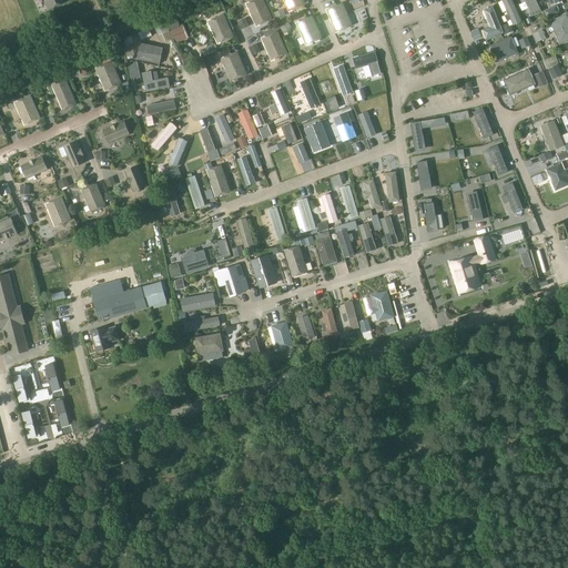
[(44,0),(49,9),(67,1),(66,0),(44,0)]
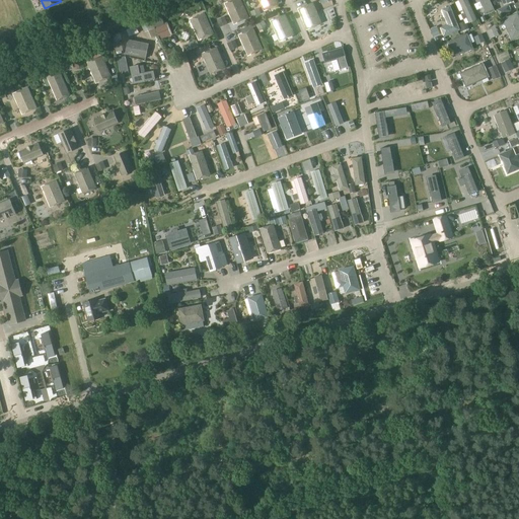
[(240,0),(226,0),(225,1),(234,22),(248,16),(240,0)]
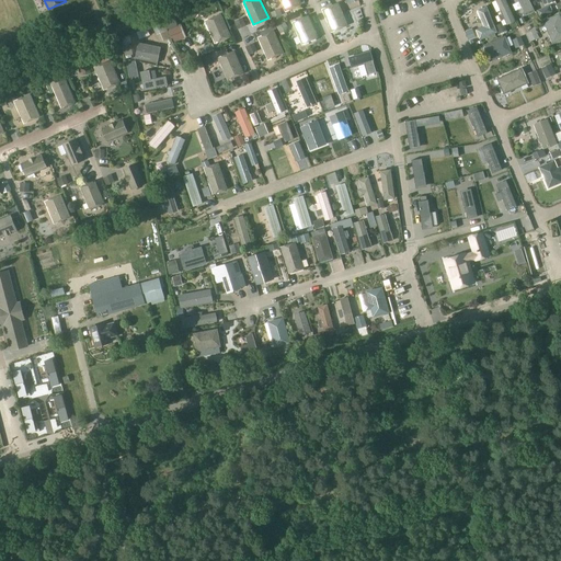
[(299,0),(281,0),(285,10),(300,3),(299,0)]
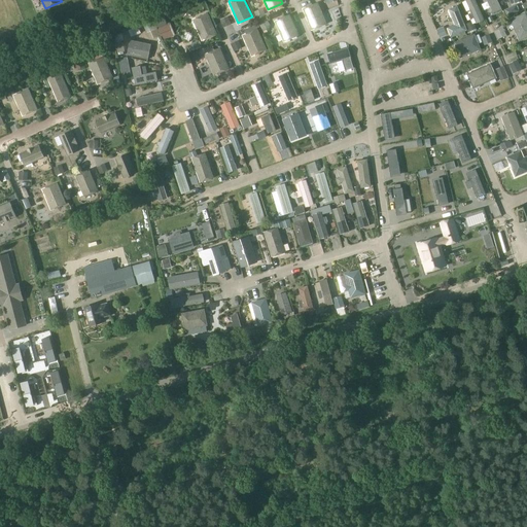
[(475,0),(465,0),(476,22),(483,19),(475,0)]
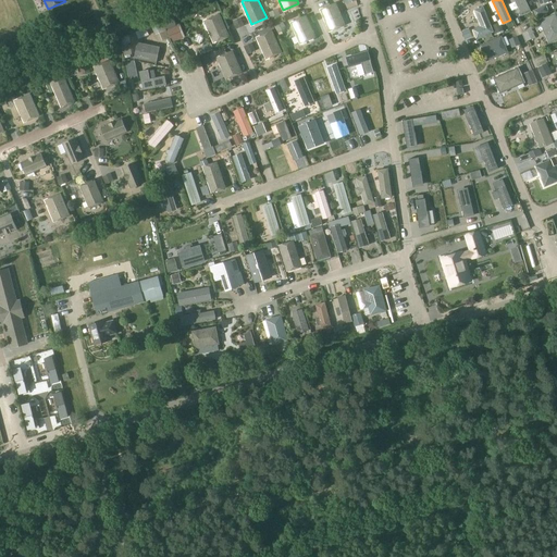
[(524,0),(515,0),(521,14),(530,11),(524,0)]
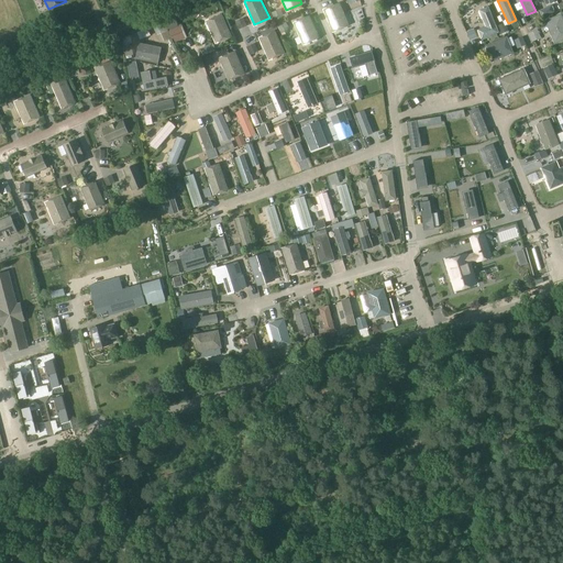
[(319,11),(327,29),(330,26),(333,32),(344,28),(333,4),(319,11)]
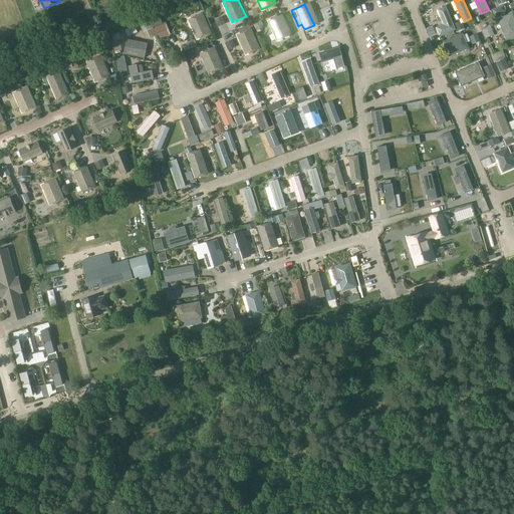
[(444,5),(436,8),(443,23),(435,26),(439,34),(454,27),(444,5)]
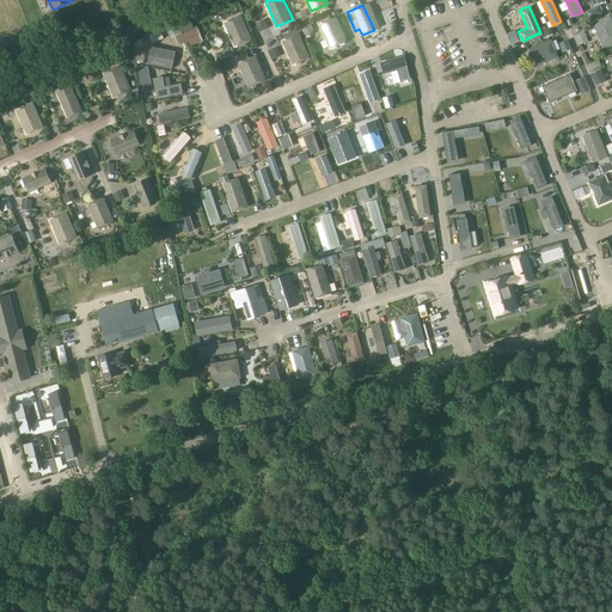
[(304,10),(295,13),(299,22),(307,18),(304,10)]
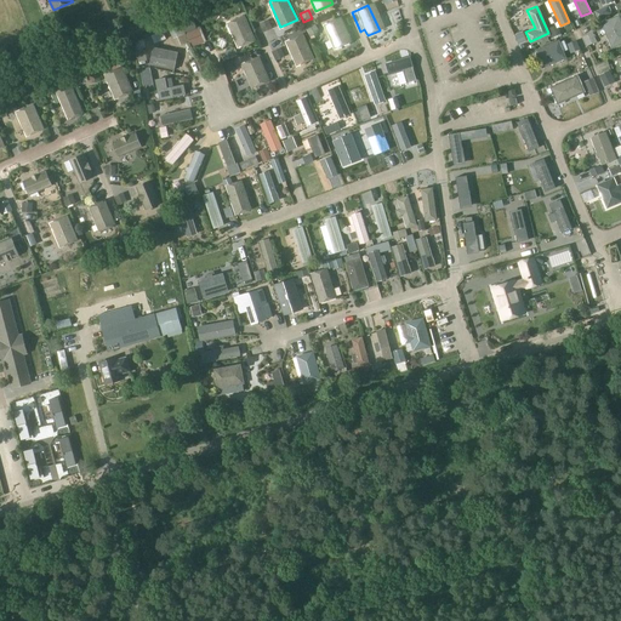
[(244,13),(227,21),(238,46),(255,39),(244,13)]
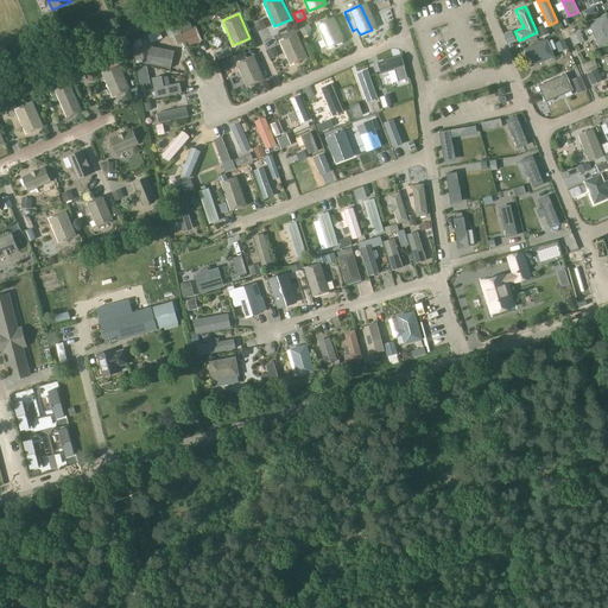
[(607,20),(605,13),(587,20),(599,46),(607,40),(607,20)]
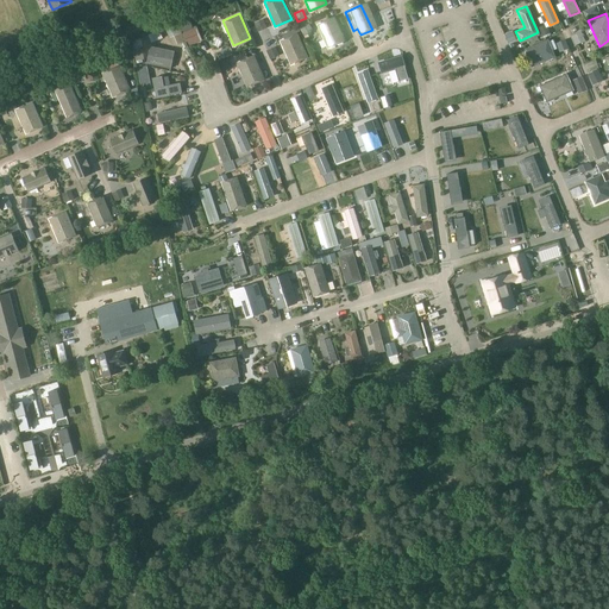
[(334,14),(318,22),(328,46),(345,41),(334,14)]
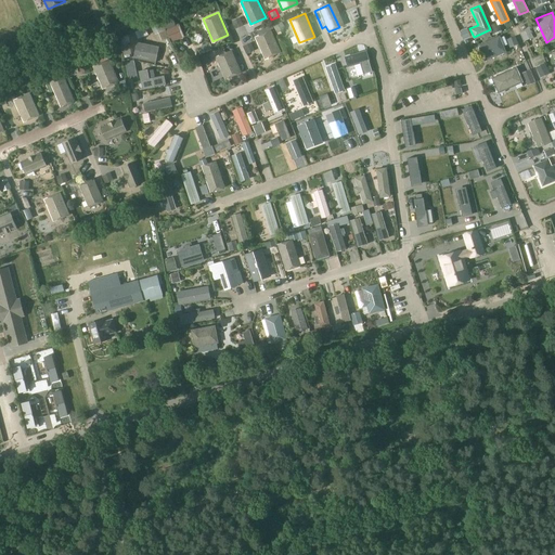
[(171,16),(163,20),(166,29),(176,25),(171,16)]
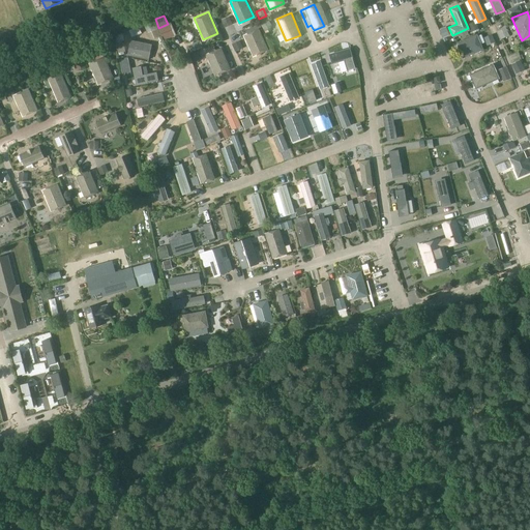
[(229,17),(222,20),(225,27),(232,24),(229,17)]
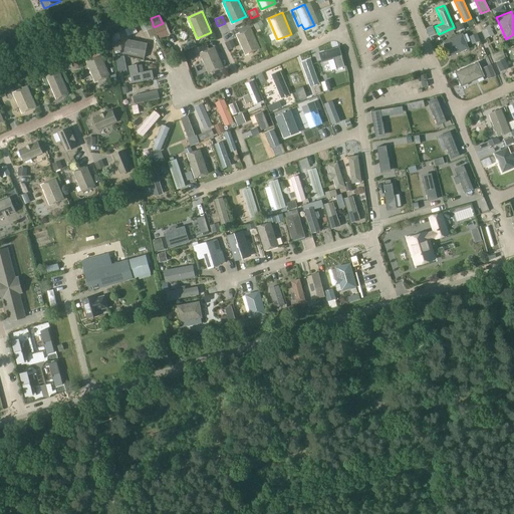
[(150,20),(140,24),(143,31),(153,27),(150,20)]
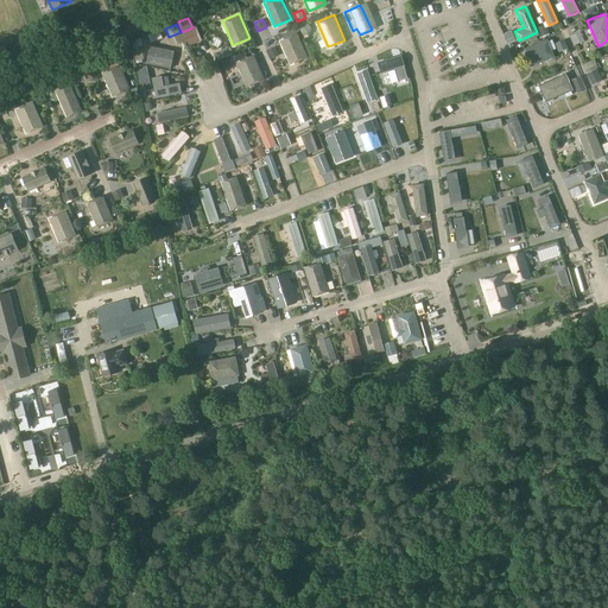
[(192,27),(182,32),(187,44),(201,39),(196,26),(192,27)]
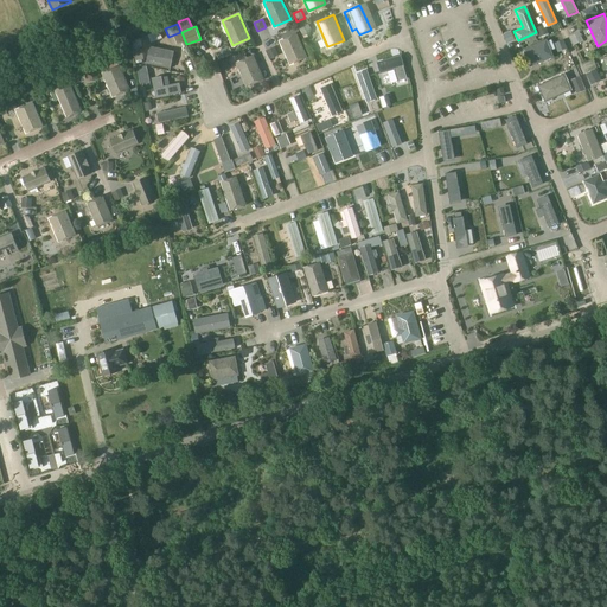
[(159,29),(147,33),(151,42),(163,37),(159,29)]
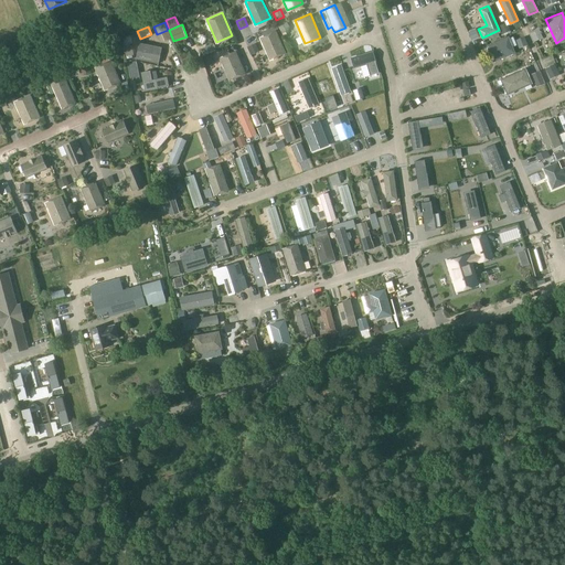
[(276,29),(260,35),(270,60),(286,53),(276,29)]
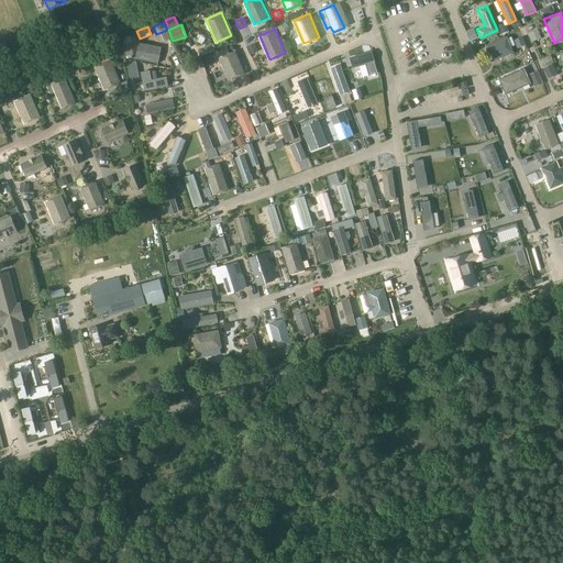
[(167,30),(156,34),(159,42),(170,37),(167,30)]
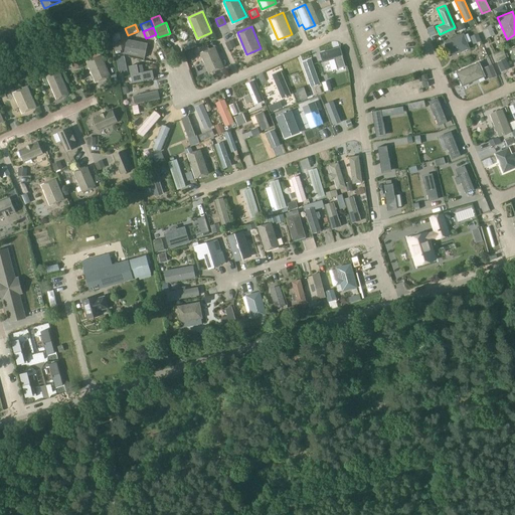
[(463,32),(443,40),(449,55),(469,47),(463,32)]
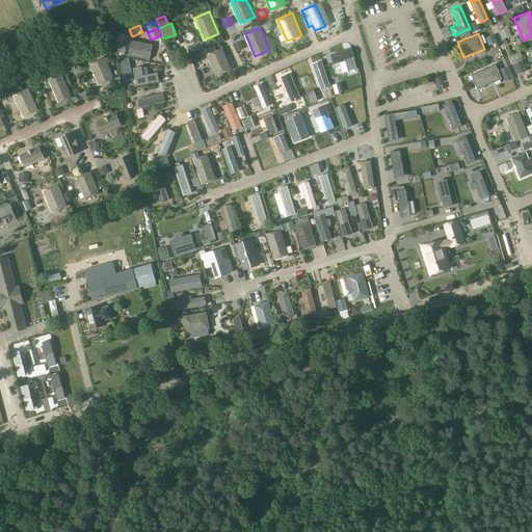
[(483,37),(487,46),(495,43),(490,34),(483,37)]
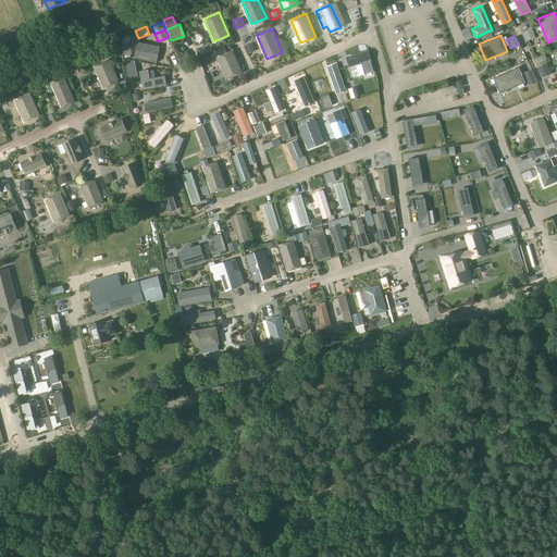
[(160,46),(137,40),(134,57),(156,62),(160,46)]
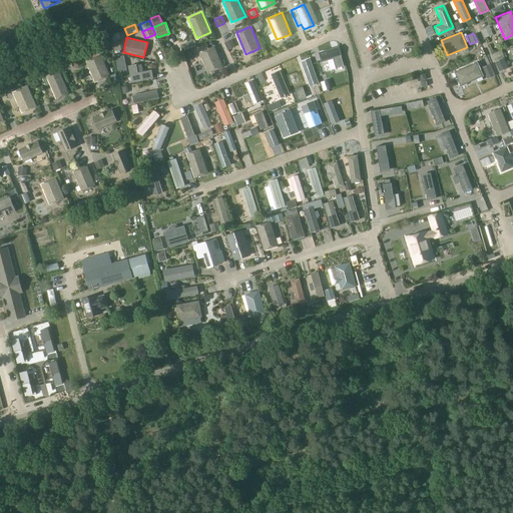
[(119,40),(111,42),(113,50),(121,49),(119,40)]
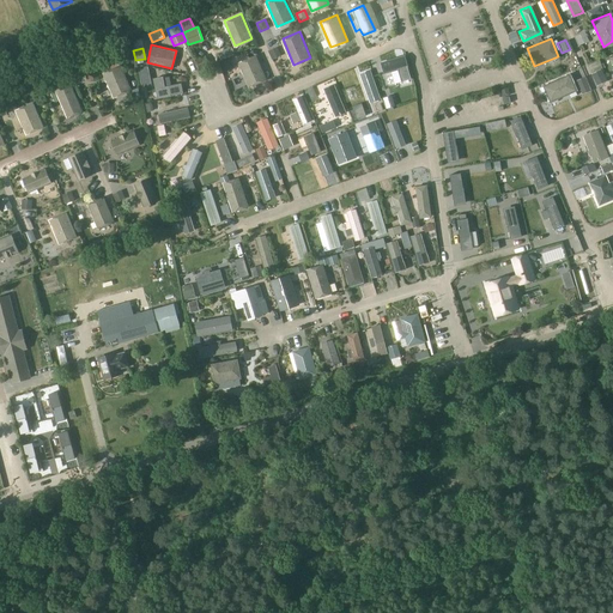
[(255,53),(238,60),(249,85),(266,79),(255,53)]
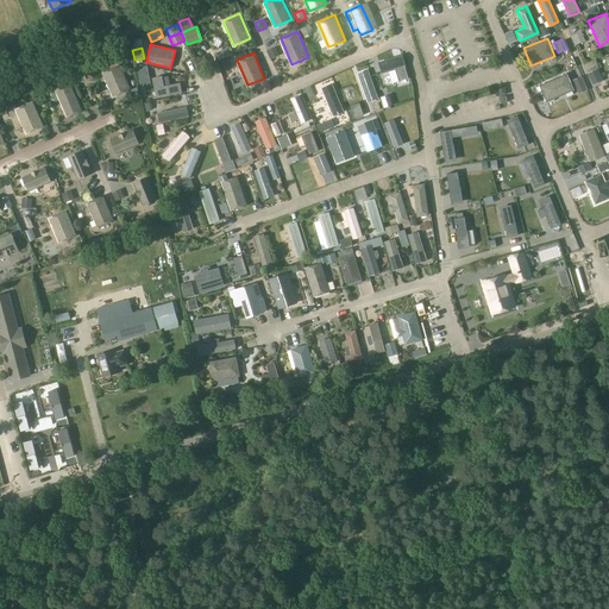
[(402,54),(378,60),(381,73),(406,66),(402,54)]
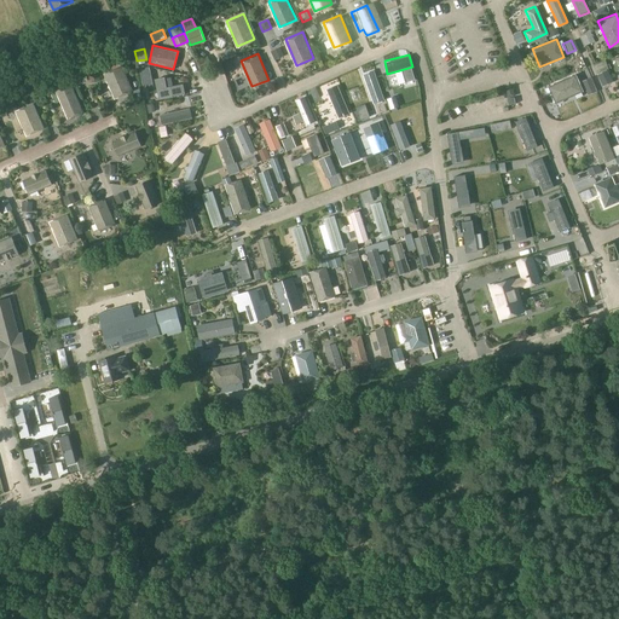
[(121,65),(104,71),(115,98),(132,91),(121,65)]
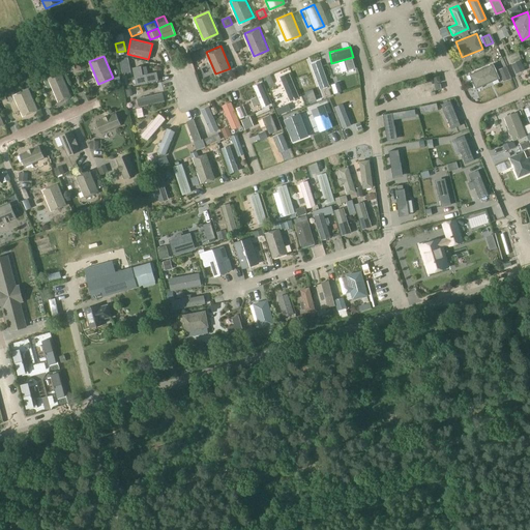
[(127,57),(119,58),(123,76),(131,75),(127,57)]
